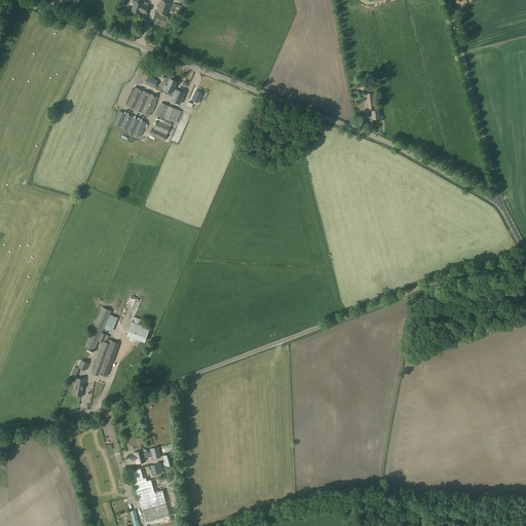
[(161,0),(157,12),(166,15),(171,4),(161,0)]
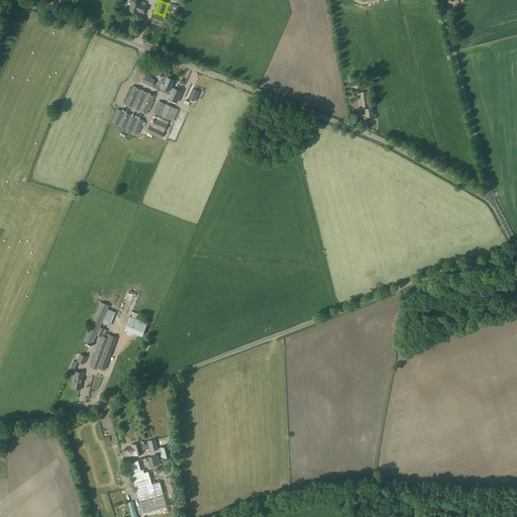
[(133,1),(129,10),(136,13),(138,10),(143,12),(145,6),(133,1)]
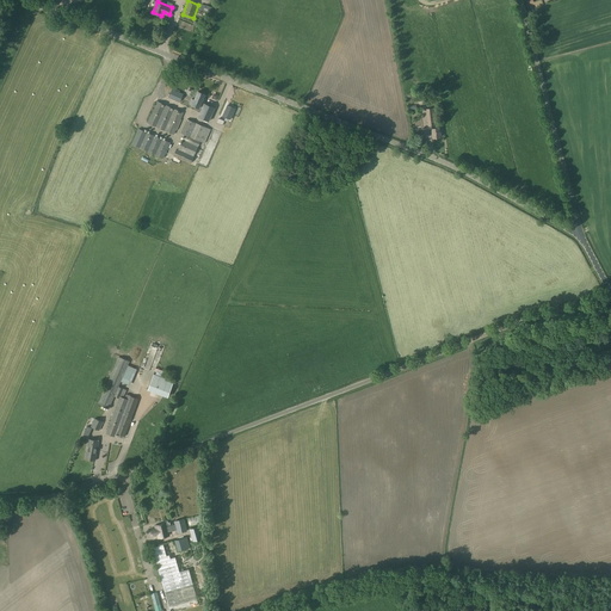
[(172,90),(168,98),(180,103),(184,94),(172,90)]
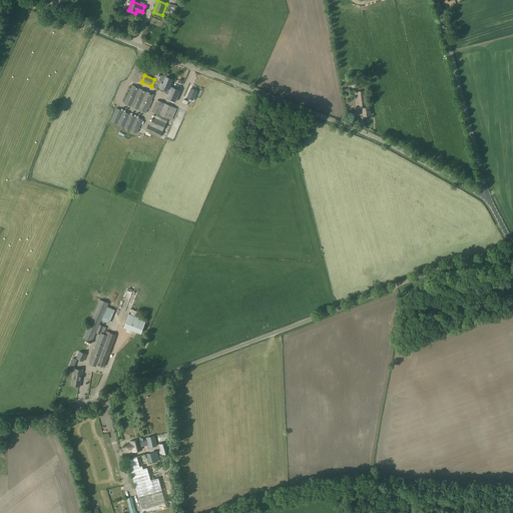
[(161,83),(159,87),(167,91),(167,90),(169,91),(171,87),(174,80),(166,77),(163,84),(161,83)]
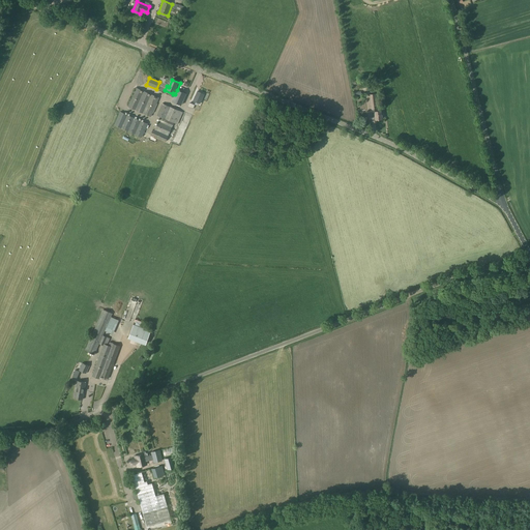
[(136,88),(127,107),(151,117),(159,98),(136,88)]
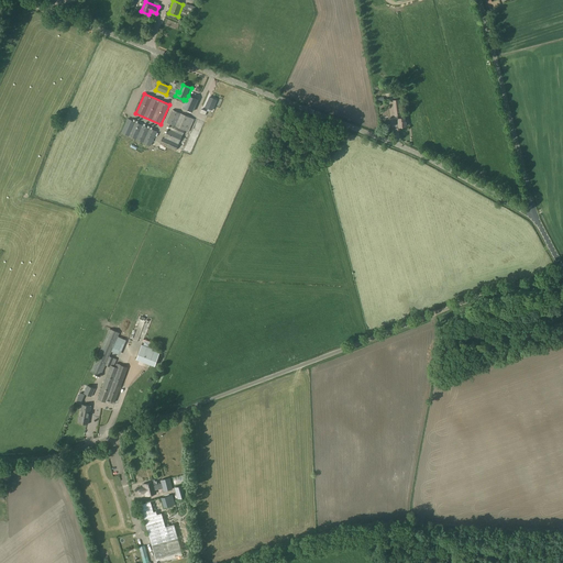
[(188,96),(186,100),(183,108),(192,112),(198,100),(188,96)]
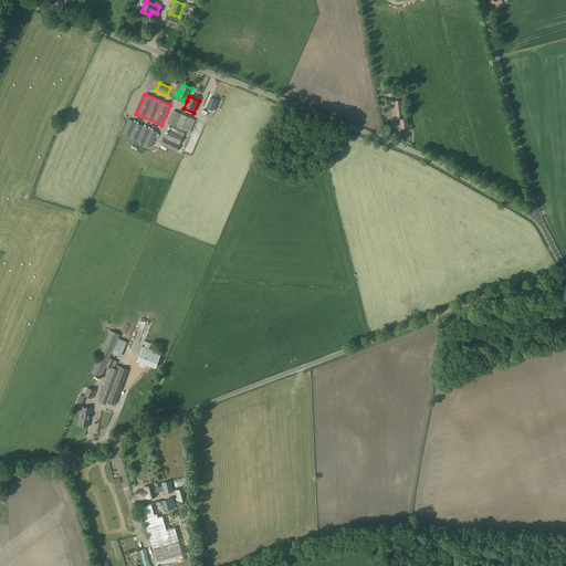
[(213,111),(218,101),(211,97),(206,107),(213,111)]
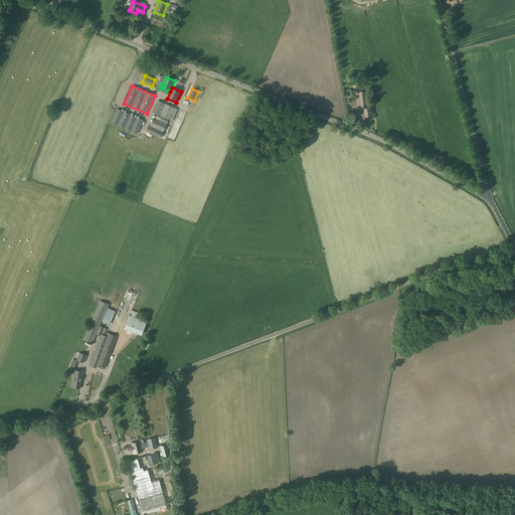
[(370,109),(367,109),(365,92),(360,92),(361,110),(364,110),(365,117),(371,117),(370,109)]
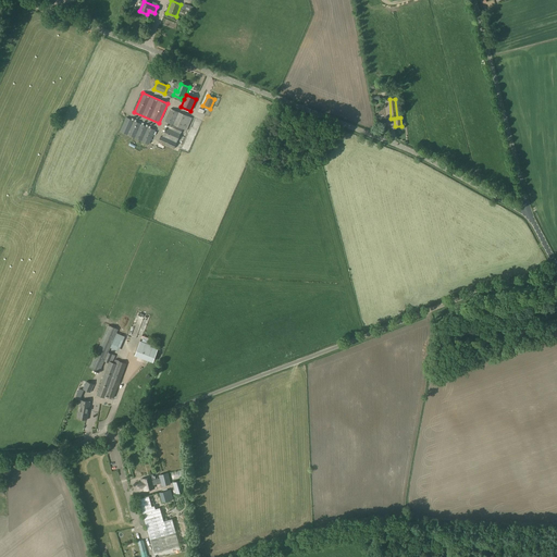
[(171,109),(164,121),(173,125),(178,112),(171,109)]
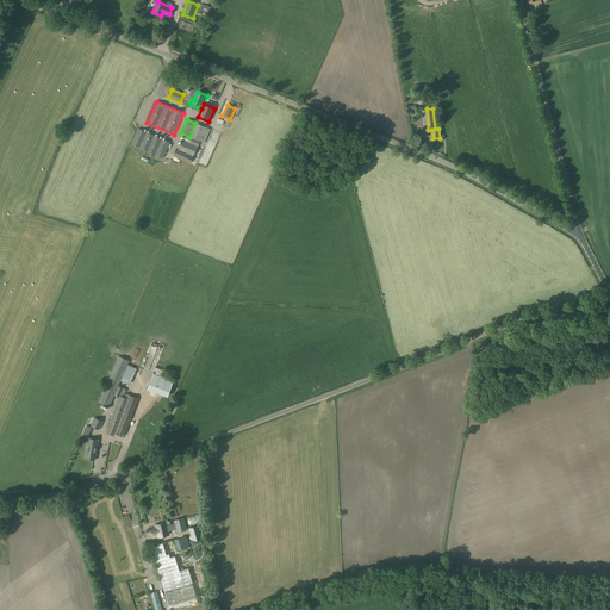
[(195,123),(190,137),(205,143),(211,130),(195,123)]
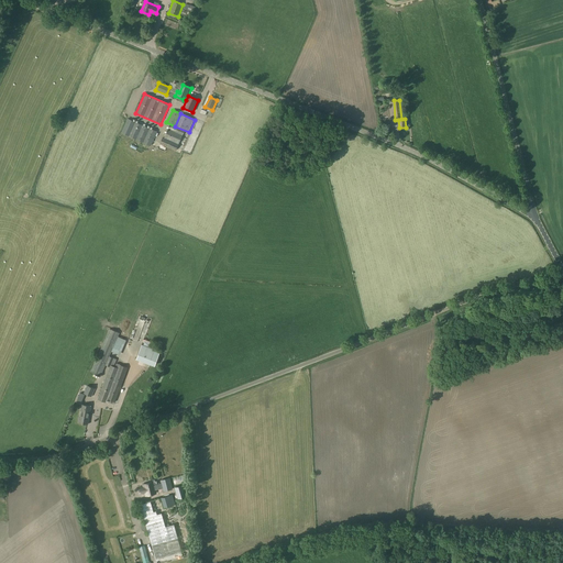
[(127,122),(121,133),(151,146),(157,132),(124,118),(123,120),(127,122)]
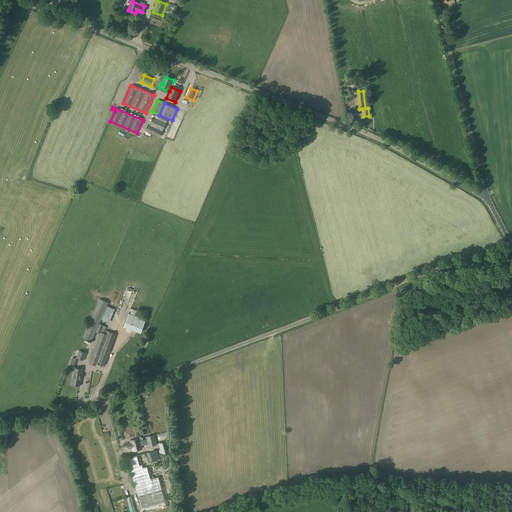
[(147,126),(145,131),(159,137),(167,119),(155,114),(149,126),(147,126)]
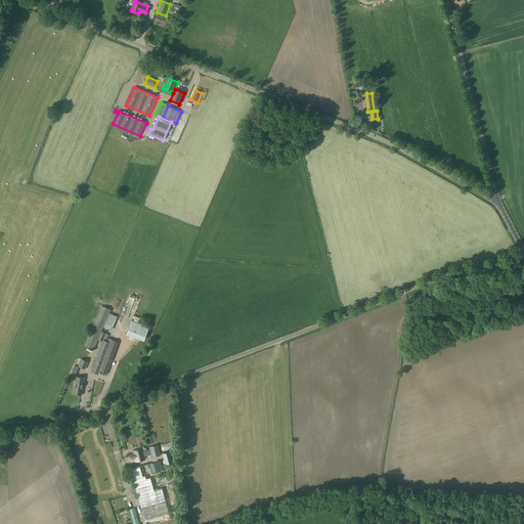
[(170,135),(176,137),(178,130),(173,127),(170,135)]
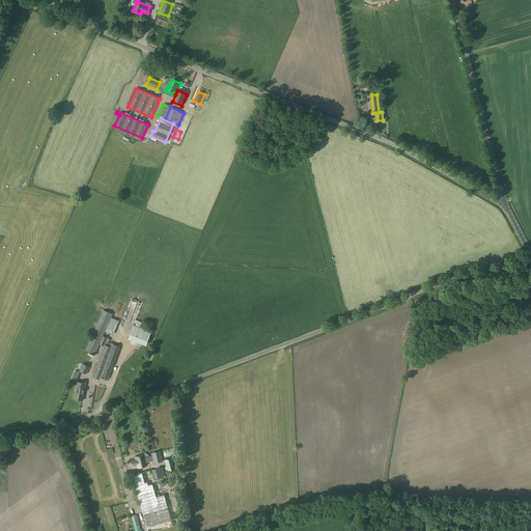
[(124,313),(129,315),(136,296),(130,294),(123,308),(126,309),(124,313)]
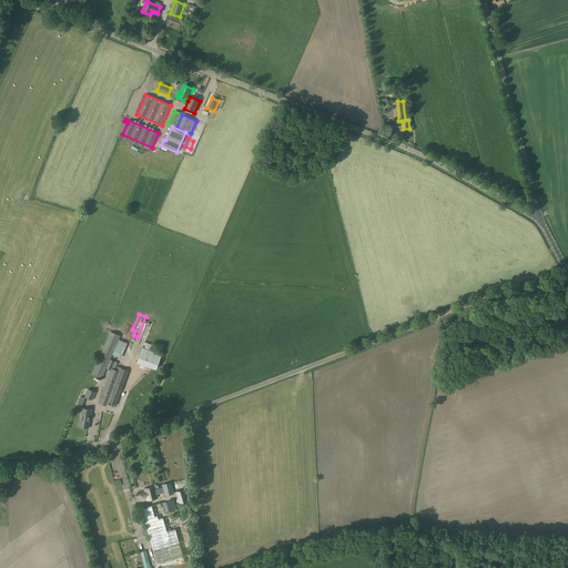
[(144,318),(140,335),(144,336),(150,320),(144,318)]
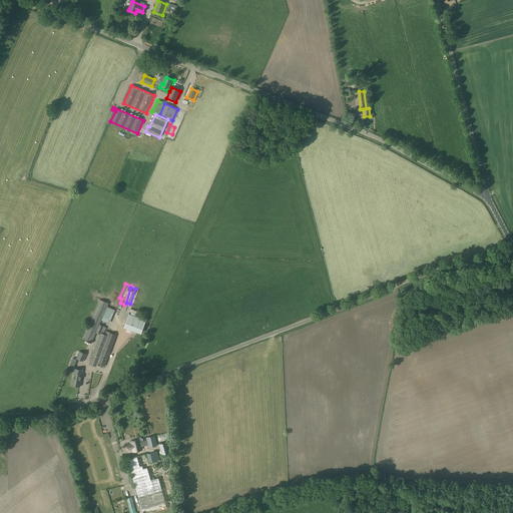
[(99,300),(82,339),(92,343),(96,333),(99,325),(100,323),(105,311),(109,304),(99,300)]
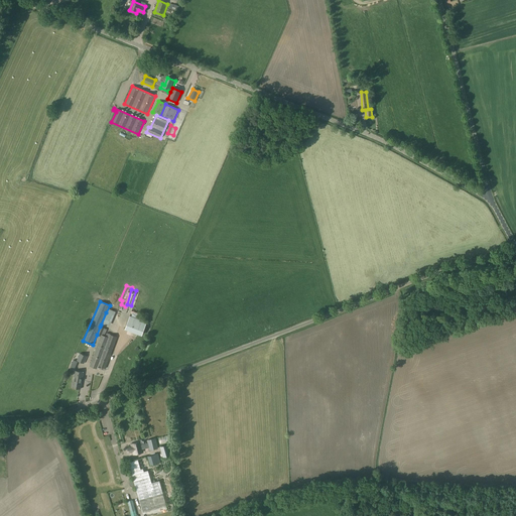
[(130,316),(124,331),(142,337),(147,323),(130,316)]
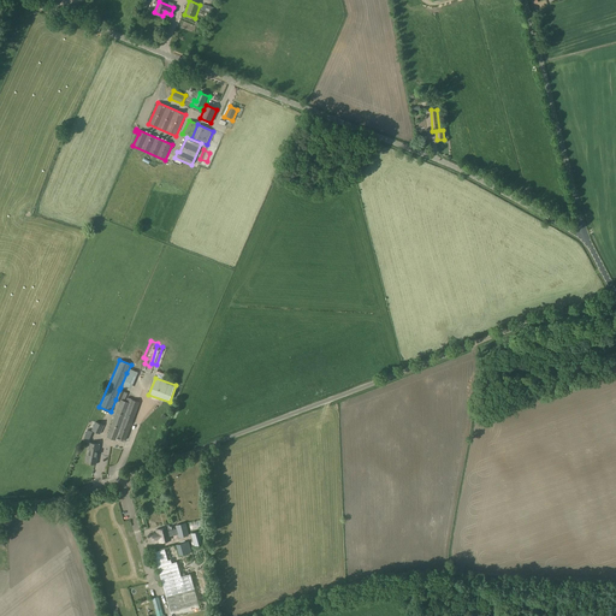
[(119,390),(116,400),(120,401),(120,400),(125,401),(128,394),(119,390)]
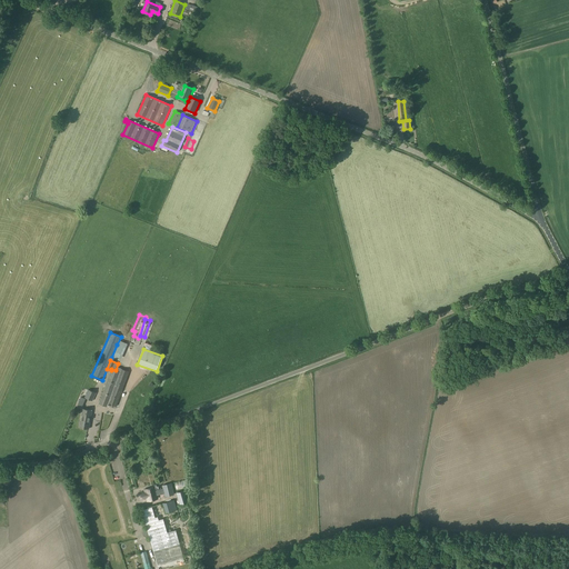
[(111,369),(111,370),(99,403),(107,407),(108,403),(117,406),(129,372),(121,369),(121,368),(118,367),(117,371),(116,370),(111,369)]
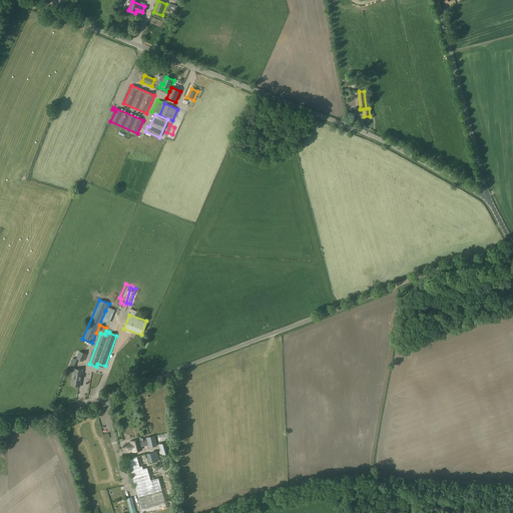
[(79,351),(76,359),(83,362),(87,354),(79,351)]
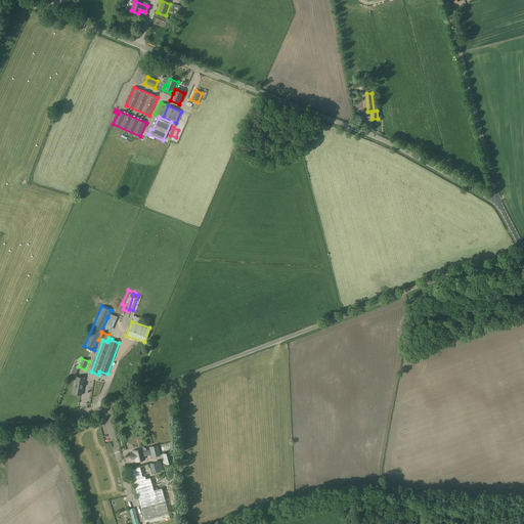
[(76,377),(73,393),(82,395),(85,378),(76,377)]
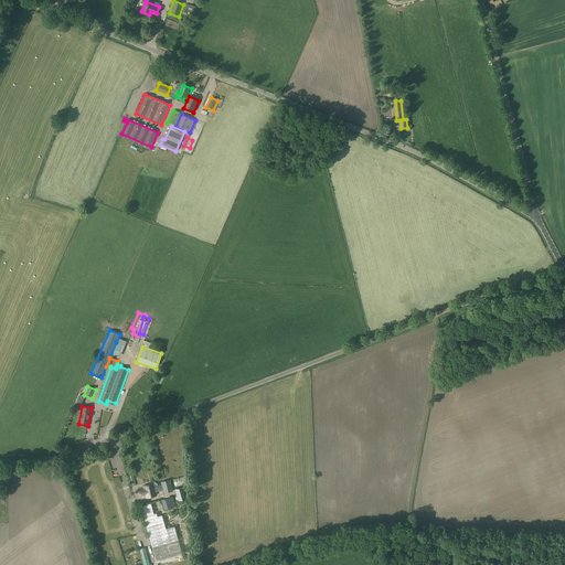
[(173,491),(170,479),(161,481),(164,492),(173,491)]
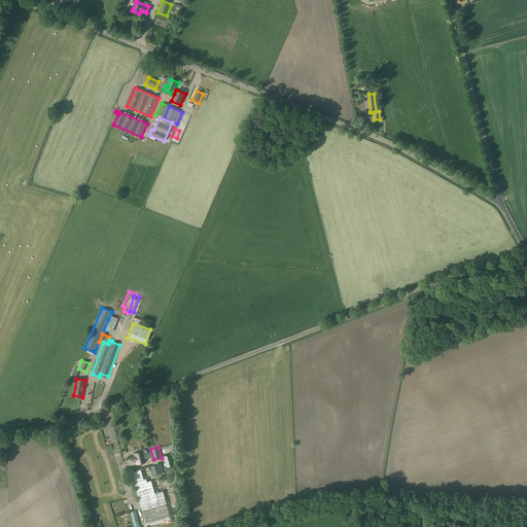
[(135,456),(131,457),(132,462),(136,461),(137,464),(145,462),(144,456),(143,451),(134,453),(135,456)]
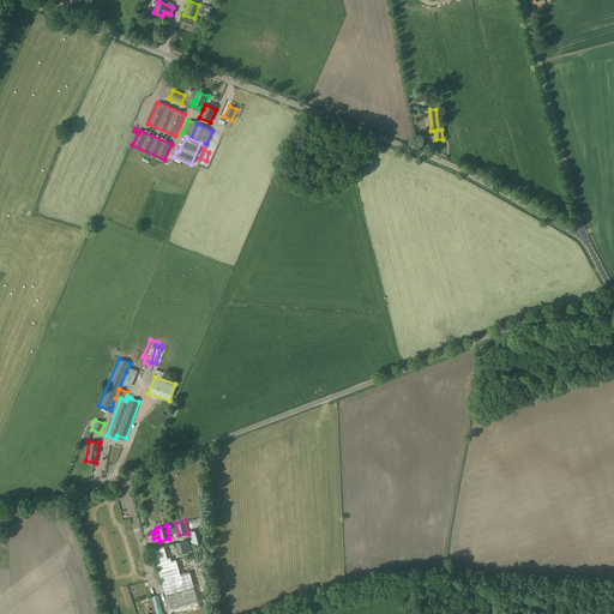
[(200,529),(191,531),(194,545),(204,542),(200,529)]
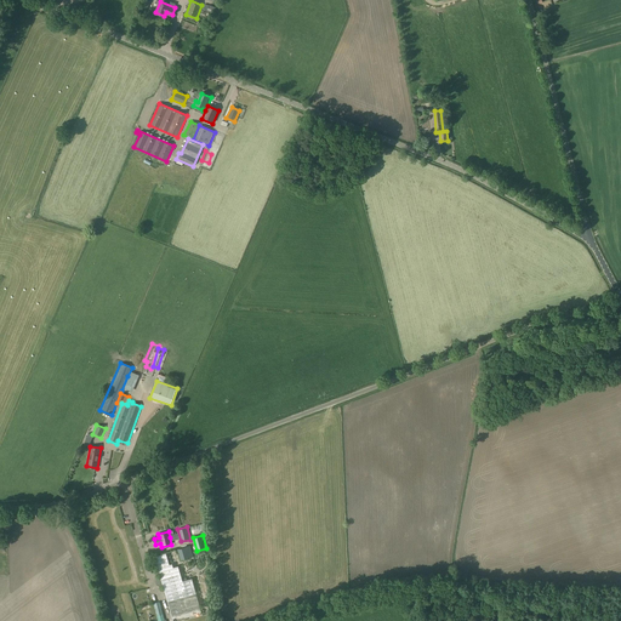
[(187,547),(177,550),(181,560),(191,558),(187,547)]
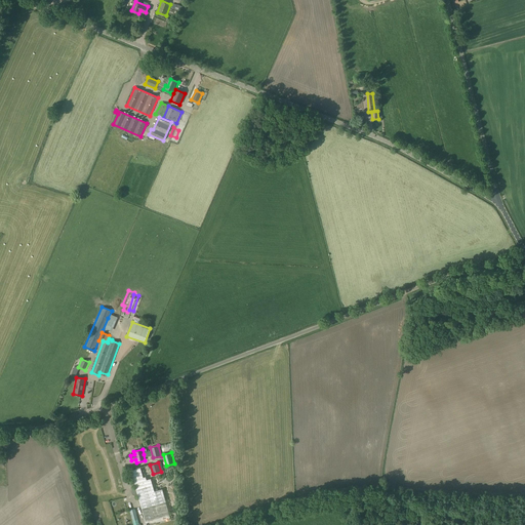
[(145,524),(158,524),(171,522),(170,521),(168,511),(162,490),(154,492),(151,480),(146,481),(145,478),(143,478),(140,469),(130,471),(145,524)]
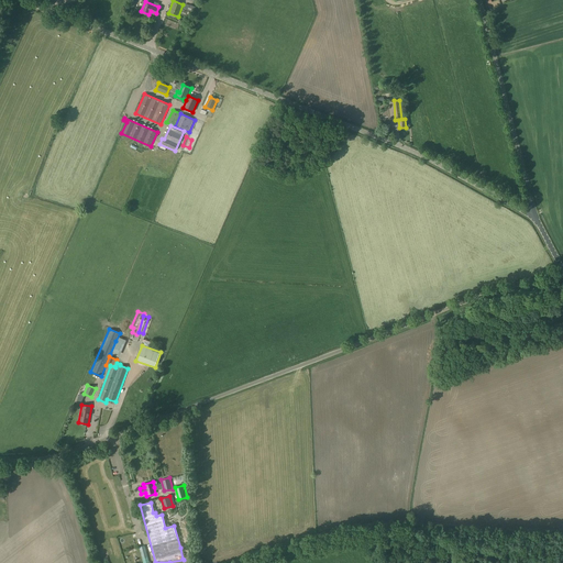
[(138,543),(141,560),(146,559),(143,542),(138,543)]
